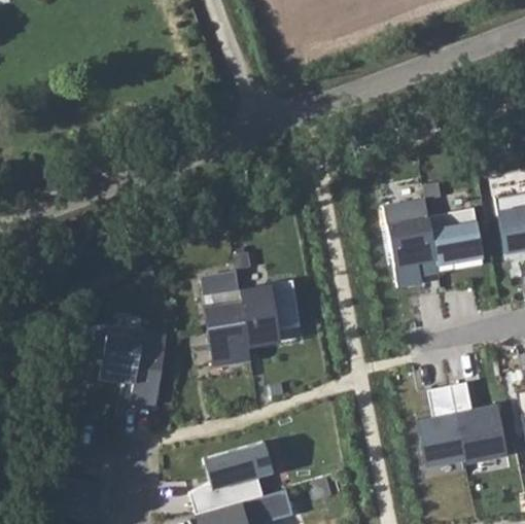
[(422,204),(385,210),(396,271),(418,267),(420,276),(434,274),(433,267),(427,230),(422,204)]
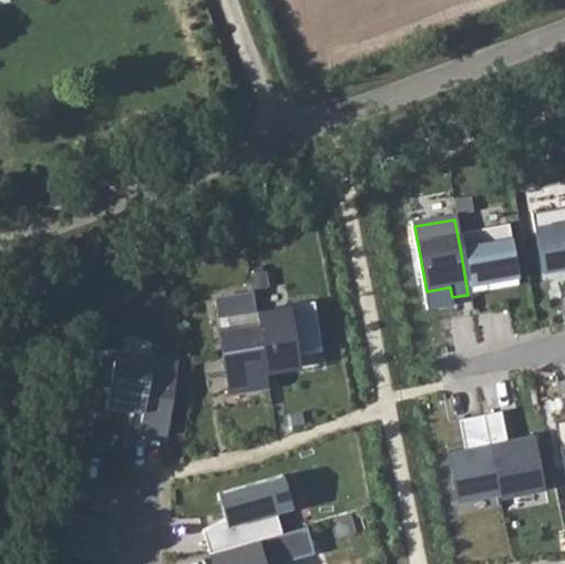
[(564,222),(535,227),(543,274),(564,269),(564,222)]
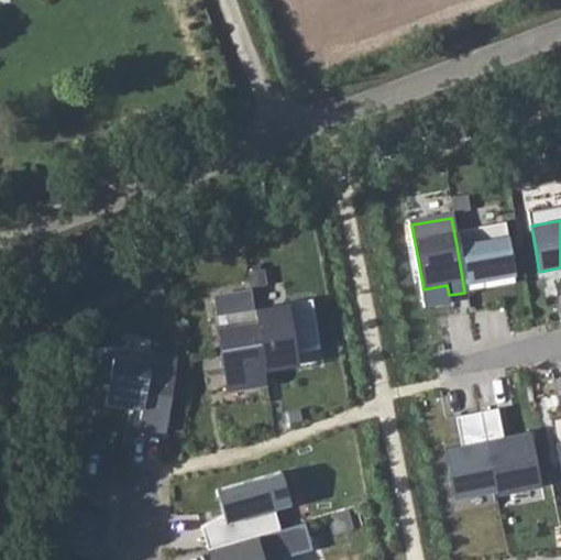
[(509,237),(457,245),(463,285),(516,276),(509,237)]
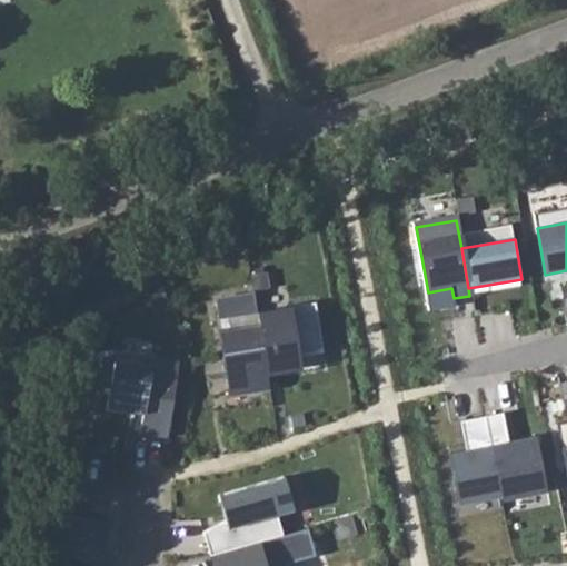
[(259,324),(218,333),(231,394),(272,385),(259,324)]
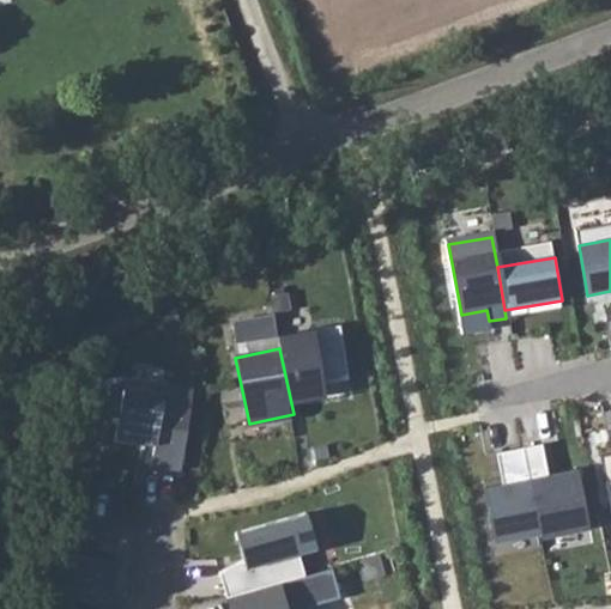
[(122,407),(118,431),(157,438),(153,460),(183,464),(193,400),(164,395),(165,385),(114,377),(109,405),(122,407)]
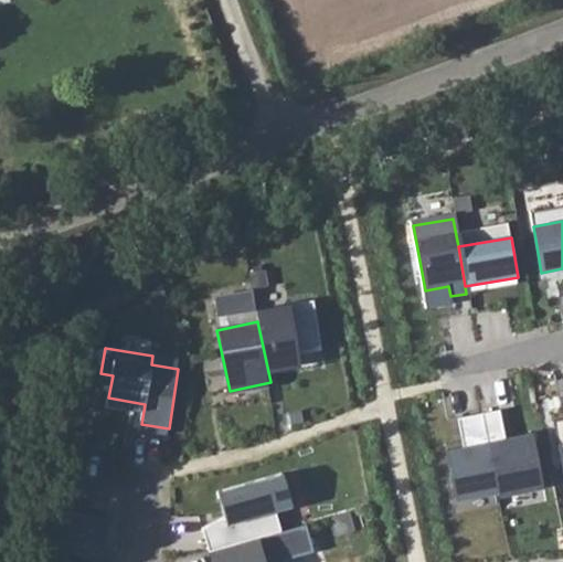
[(482,415),(497,491),(498,496),(544,487),(534,435),(507,439),(501,412),(482,415)]
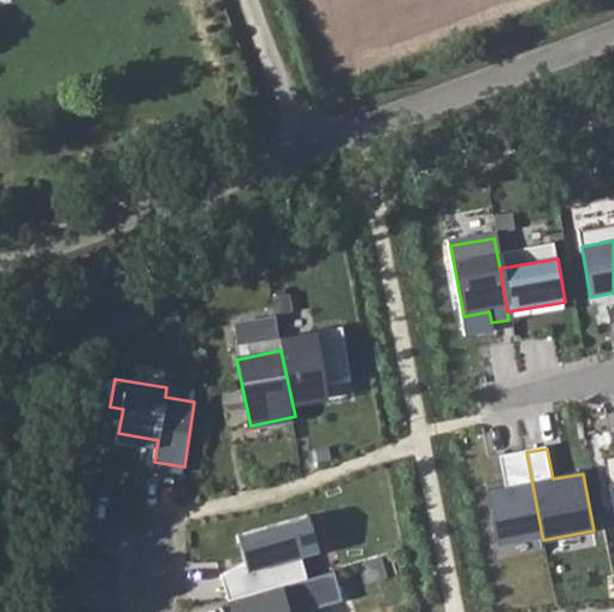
[(486,492),(496,544),(542,535),(526,452),(499,457),(503,482),(505,488),(486,492)]
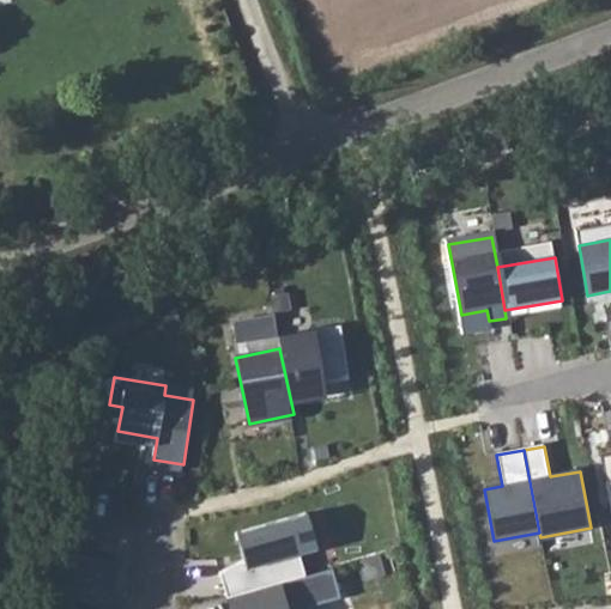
[(501,480),(483,483),(484,489),(502,486),(501,480)]
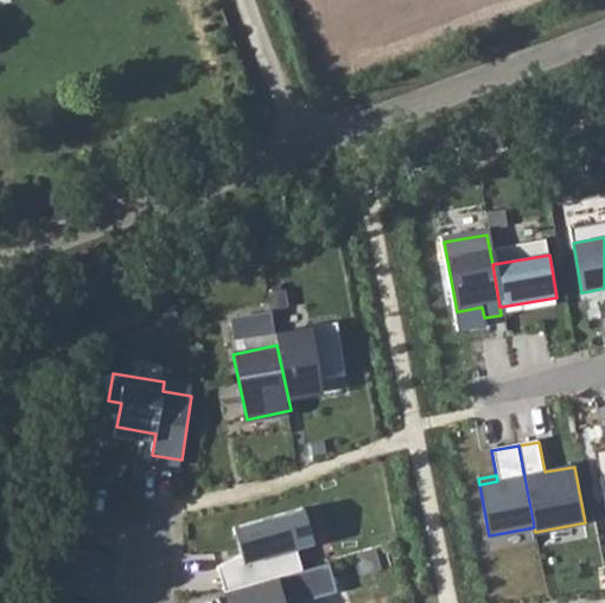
[(218,594),(221,602),(303,602),(331,594),(323,564),(218,594)]
